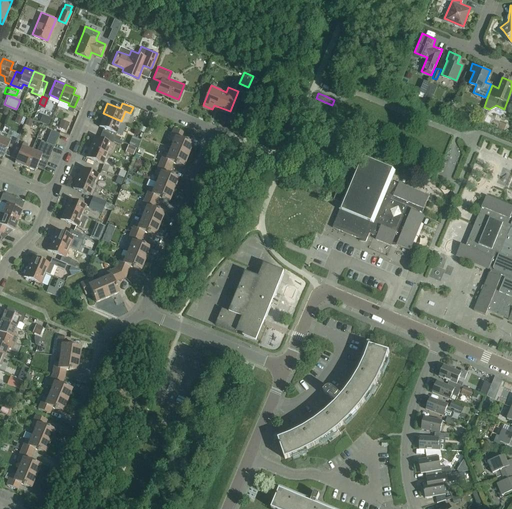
[(483,107),(479,118),(483,119),(487,108),(484,107),(483,107)]
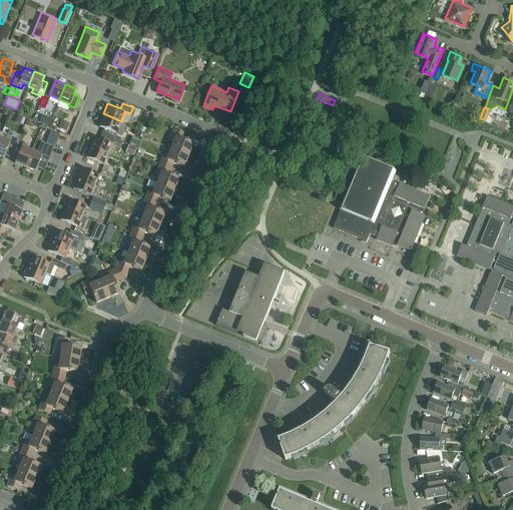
[(17,113),(15,118),(23,121),(25,116),(17,113)]
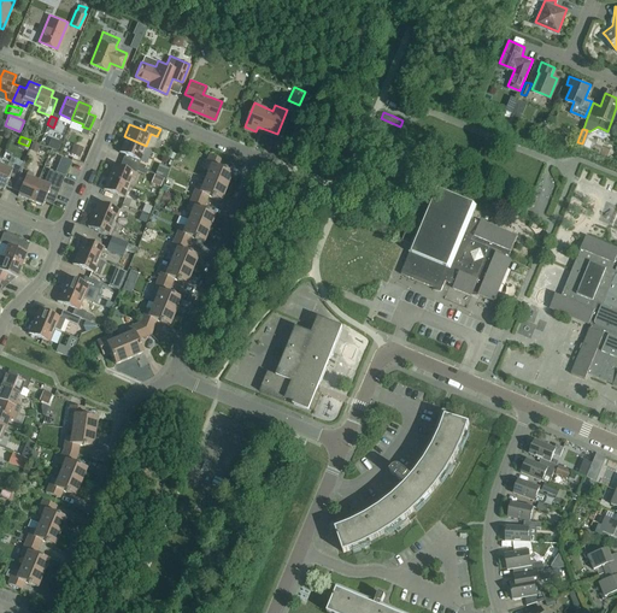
[(124,136),(118,149),(125,152),(140,158),(144,151),(148,153),(151,148),(146,146),(124,136)]
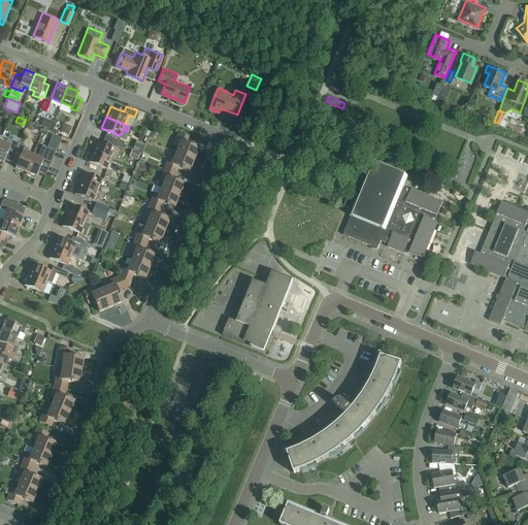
[(28,120),(25,126),(31,128),(34,122),(28,120)]
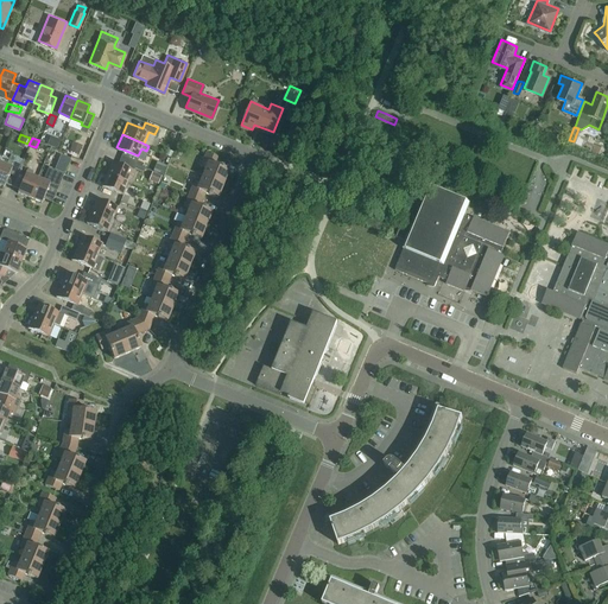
[(71,142),(69,148),(78,152),(81,146),(71,142)]
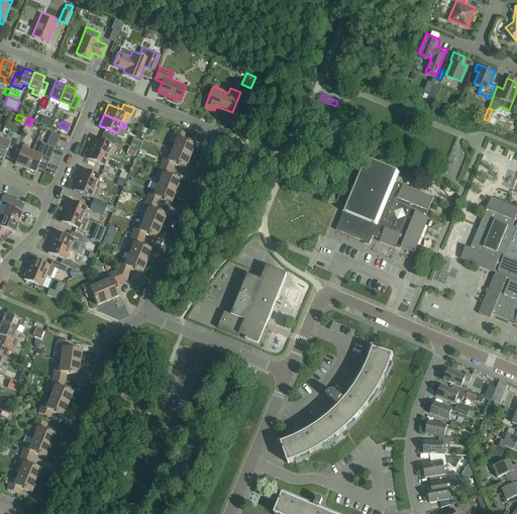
[(172,147),(190,155),(195,143),(189,140),(187,139),(184,138),(187,132),(175,128),(170,139),(175,140),(172,147)]
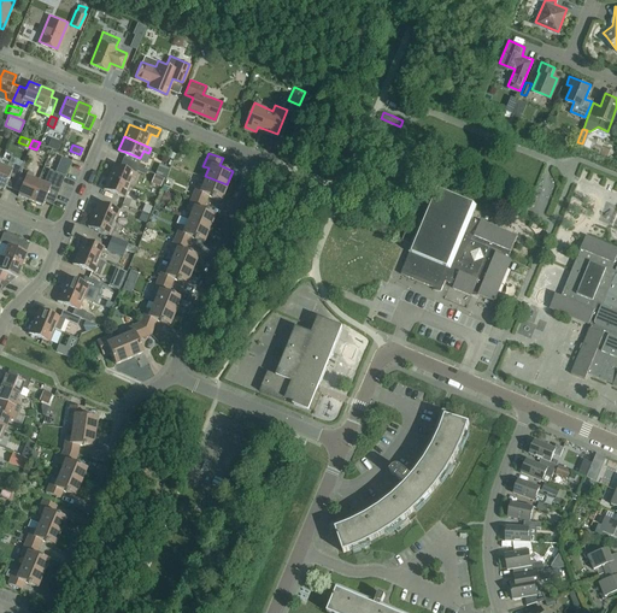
[(0,159),(0,186),(4,187),(10,171),(17,174),(23,160),(16,157),(10,154),(9,158),(3,155),(0,159)]
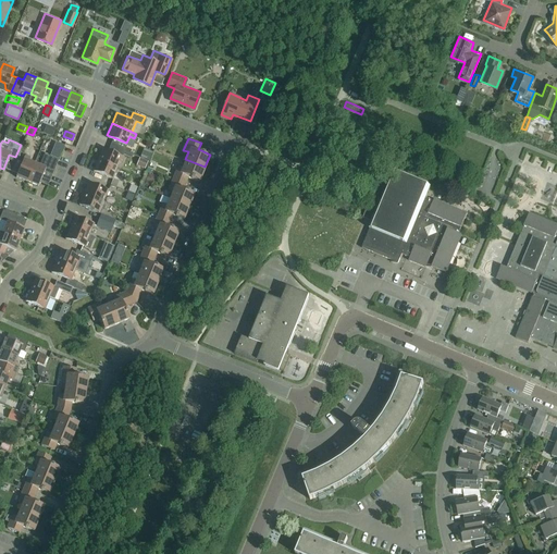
[(102,146),(98,157),(118,165),(122,154),(109,148),(102,146)]
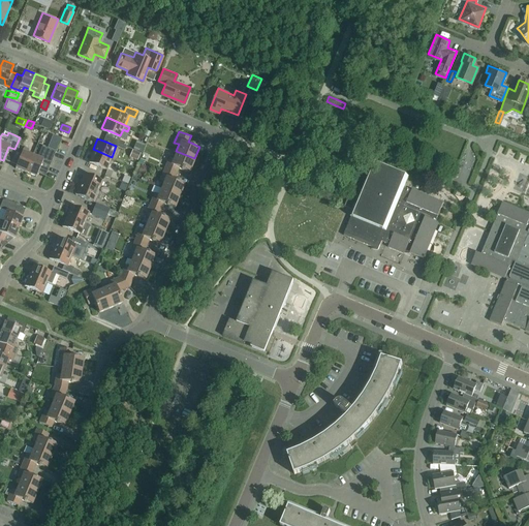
[(32,153),(26,169),(36,175),(37,171),(41,161),(49,164),(55,149),(42,144),(37,155),(32,153)]
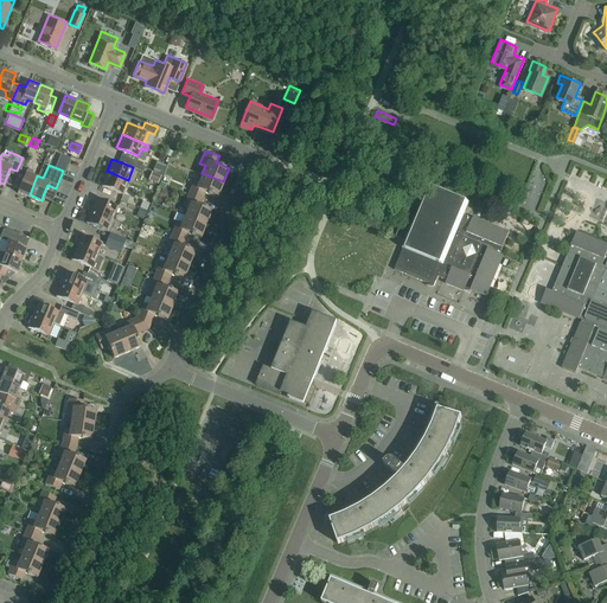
[(24,174),(17,190),(30,194),(37,175),(31,173),(33,168),(27,166),(25,171),(24,174)]
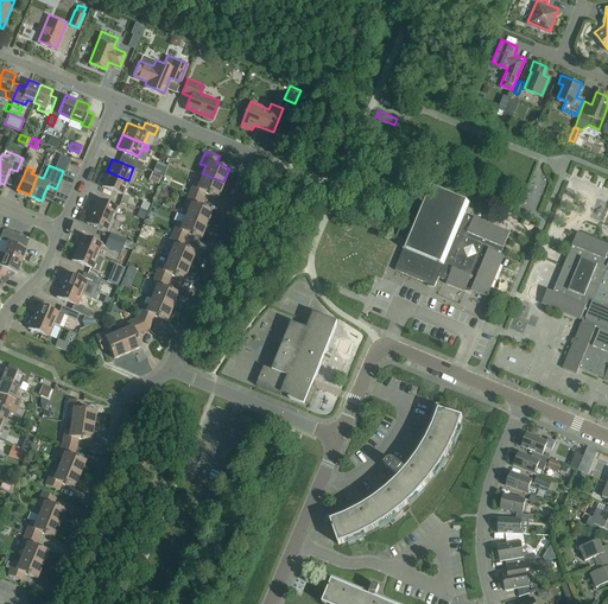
[(152,170),(149,177),(158,182),(162,173),(152,170)]
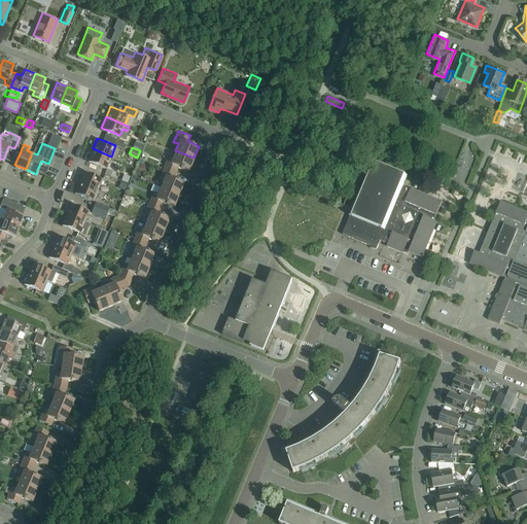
[(93,148),(88,160),(106,167),(107,166),(111,156),(93,148)]
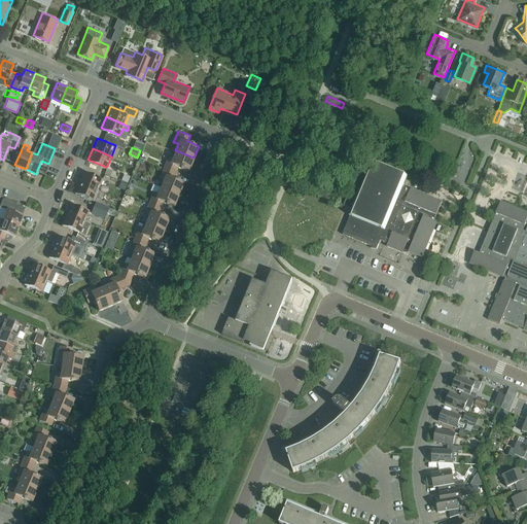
[(164,166),(175,171),(178,165),(180,166),(180,167),(182,168),(182,167),(188,170),(194,158),(175,150),(172,156),(168,154),(164,166)]
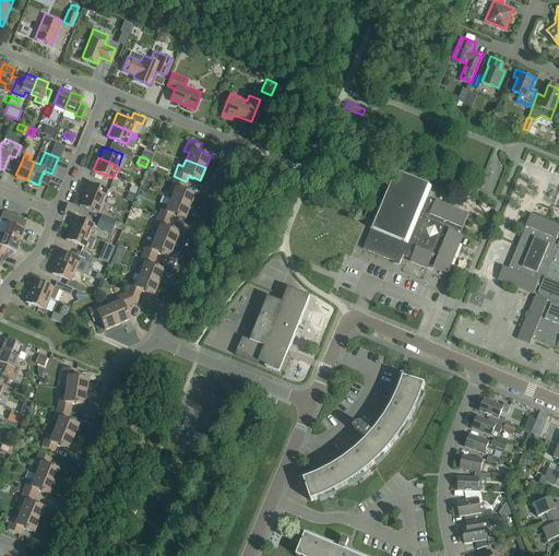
[(379,178),(365,212),(364,215),(372,220),(370,226),(371,226),(363,246),(400,261),(403,252),(411,256),(412,256),(433,201),(435,201),(436,198),(435,198),(435,199),(427,196),(431,184),(394,168),(389,181),(379,178)]
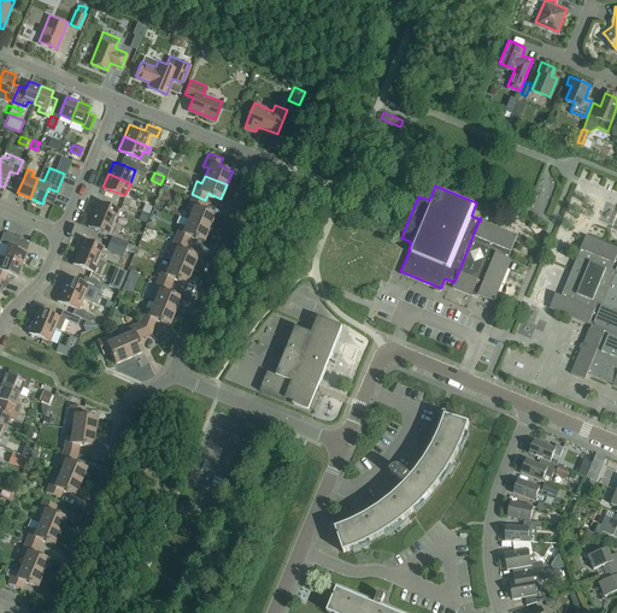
[(186,207),(191,210),(188,217),(210,227),(215,212),(209,210),(209,208),(206,208),(205,208),(203,207),(205,200),(192,194),(186,207)]
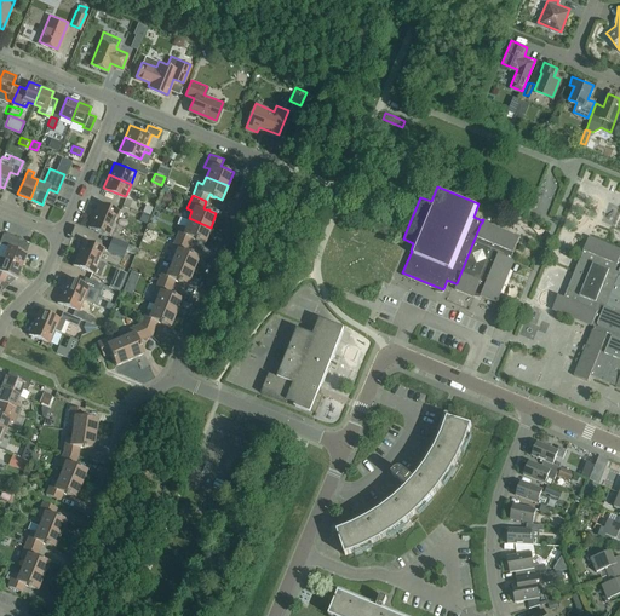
[(98,200),(93,213),(115,222),(120,208),(98,200)]
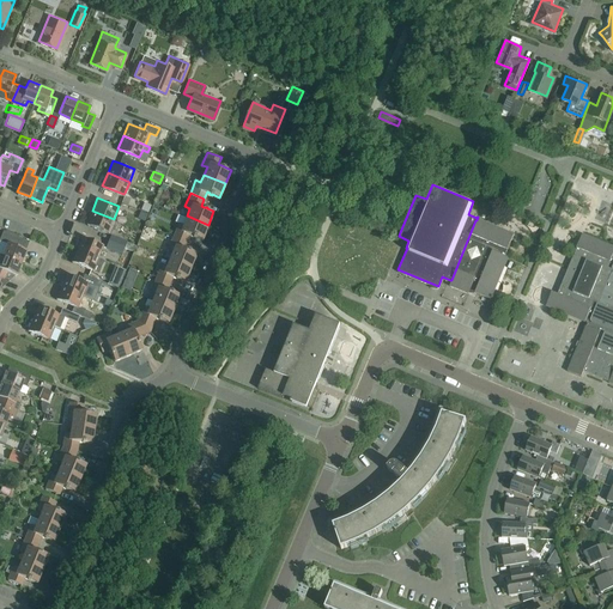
[(144,200),(140,207),(141,207),(147,211),(151,203),(144,200)]
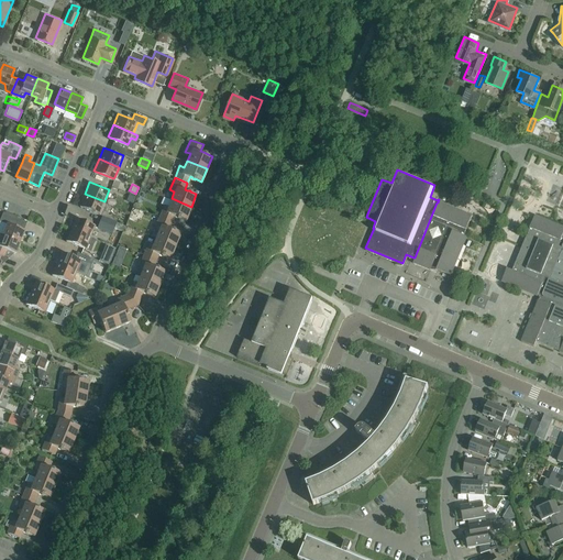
[(129,191),(125,198),(132,201),(135,195),(129,191)]
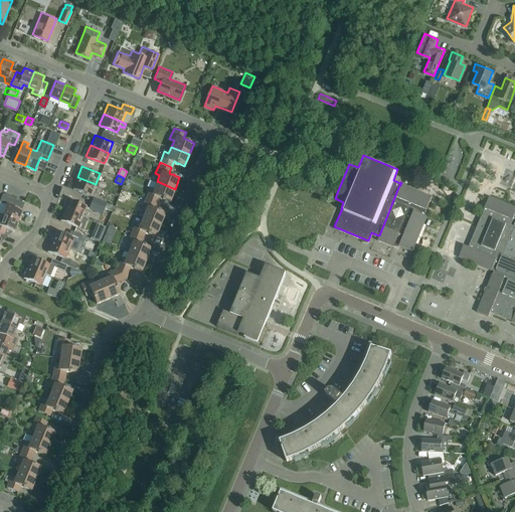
[(96,184),(77,177),(72,187),(91,195),(96,184)]
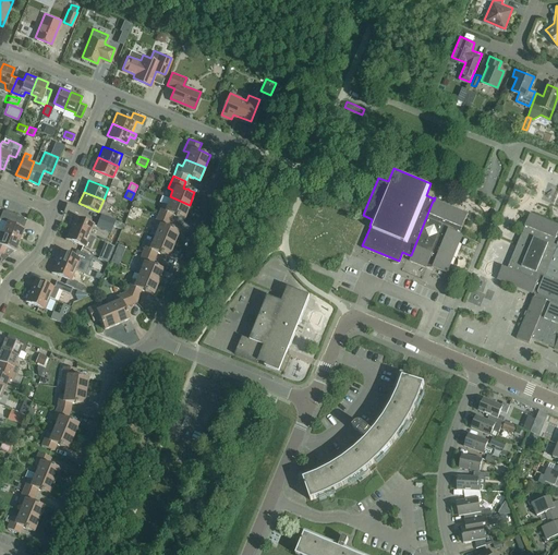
[(190,205),(170,196),(167,204),(162,202),(157,214),(170,219),(172,213),(176,214),(178,215),(184,217),(190,205)]
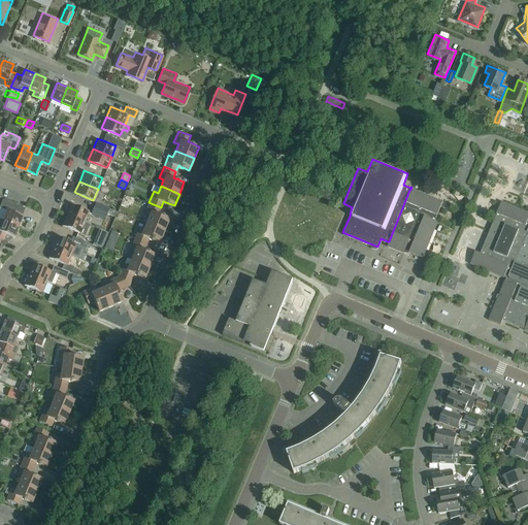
[(404,249),(423,256),(437,220),(434,219),(442,200),(426,193),(425,196),(410,190),(409,190),(389,241),(388,241),(387,244),(403,251),(404,249)]
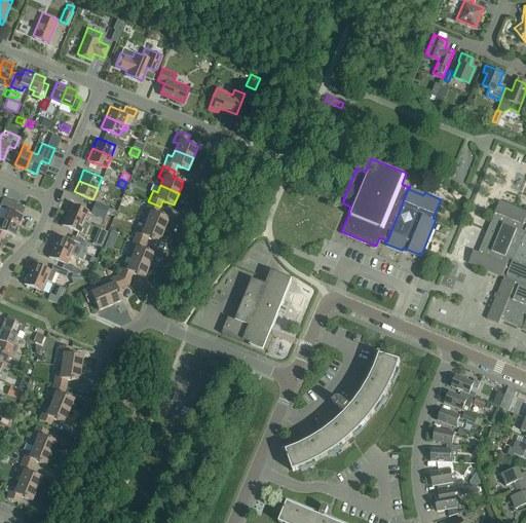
[(2,196),(0,201),(0,204),(6,208),(2,218),(17,224),(23,214),(22,214),(11,209),(14,201),(2,196)]
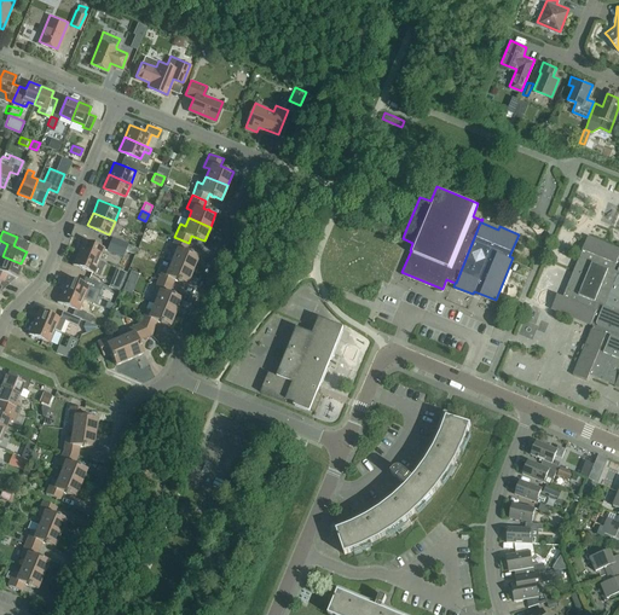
[(109,241),(125,248),(128,241),(113,235),(109,241)]
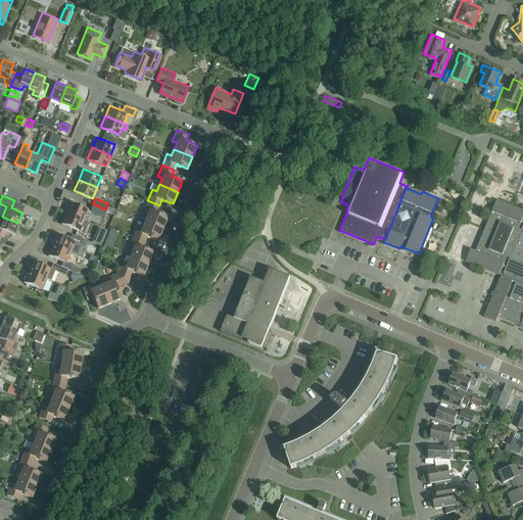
[(466,260),(484,267),(498,273),(503,262),(507,264),(509,258),(510,258),(522,228),(522,224),(522,222),(520,221),(522,213),(522,208),(496,198),(491,209),(493,210),(488,222),(487,222),(482,233),(483,235),(477,250),(470,247),(466,260)]
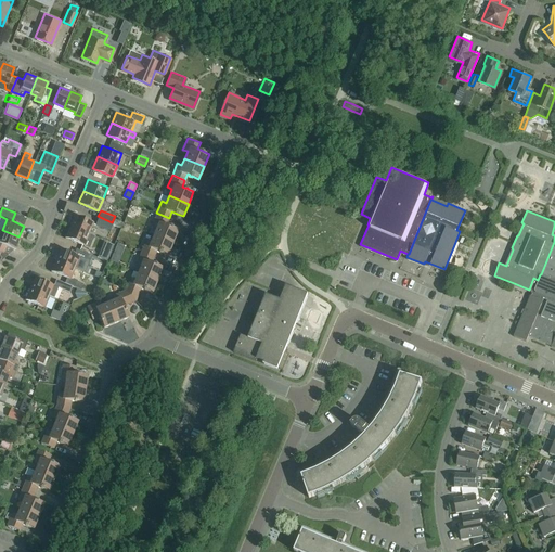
[(74,213),(69,225),(89,232),(93,220),(74,213)]
